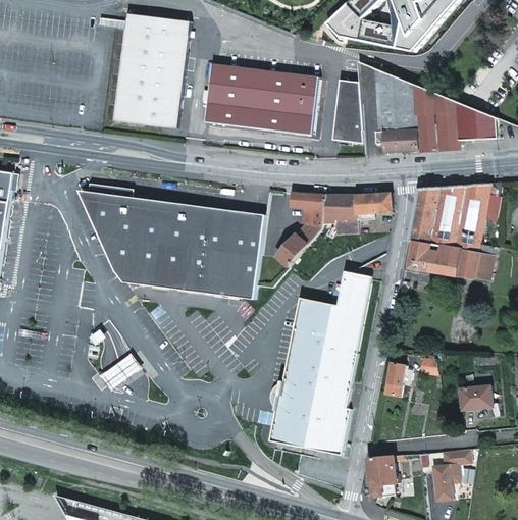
[(380,10),(371,19),(392,39),(403,28),(413,16),(415,18),(422,12),(436,27),(449,14),(459,4),(461,6),(468,0),(432,0),(430,3),(427,0),(400,0),(385,15),(380,10)]
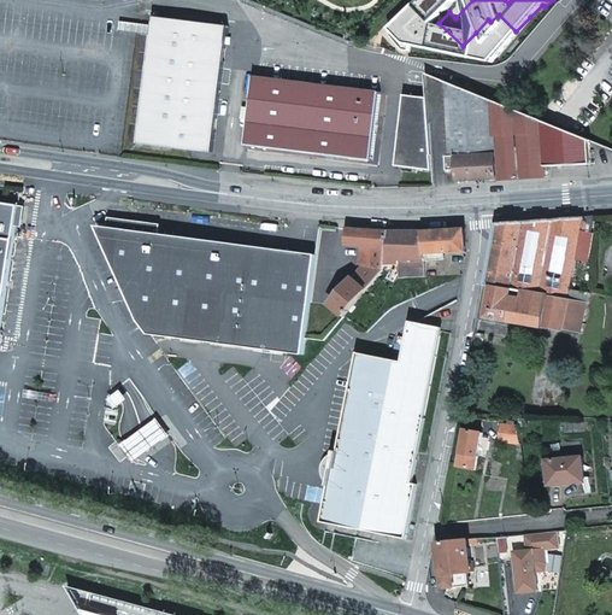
[(534,19),(545,7),(542,5),(530,17),(534,19)]
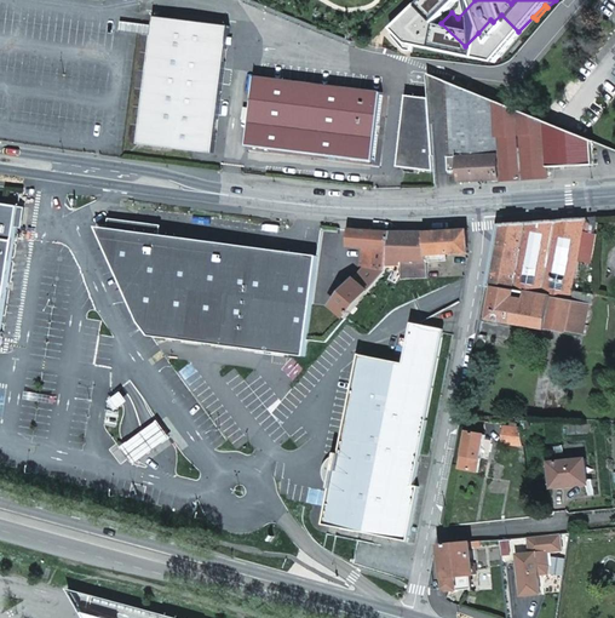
[(134,142),(210,150),(225,24),(150,16),(134,142)]
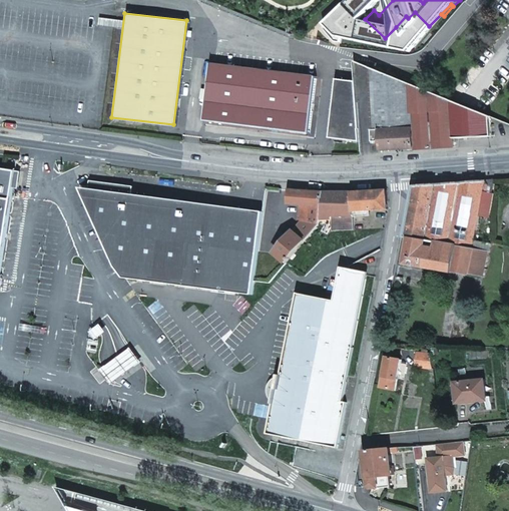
[(406,16),(396,27),(398,29),(408,18),(406,16)]
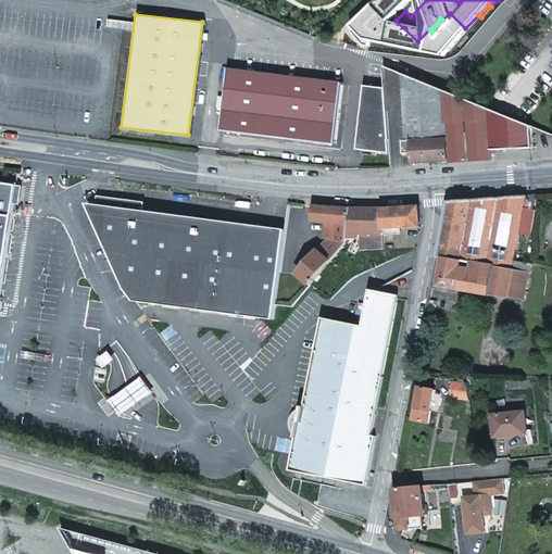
[(339,82),(226,67),(218,128),(331,142),(339,82)]
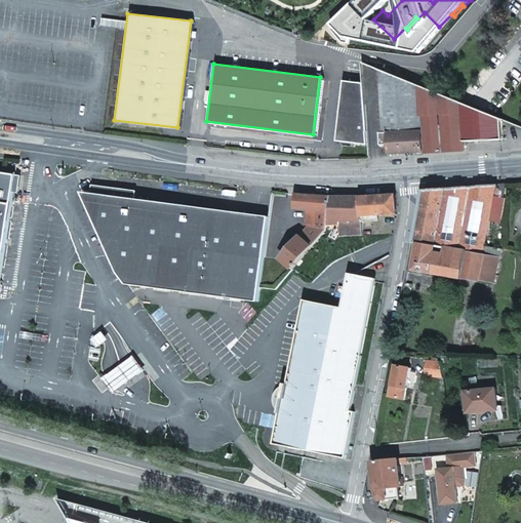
[(499,137),(497,117),(375,67),(377,131),(373,131),(374,145),(382,145),(382,155),(385,154),(385,152),(418,151),(418,152),(461,149),(459,141),(499,137)]
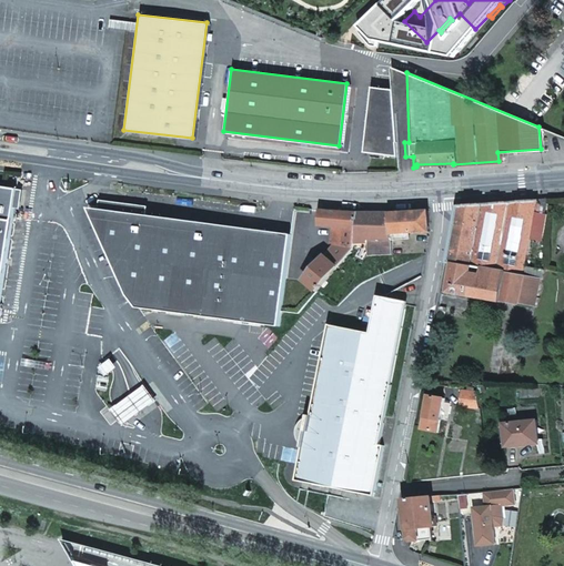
[(394,155),(390,88),(369,86),(361,151),(394,155)]
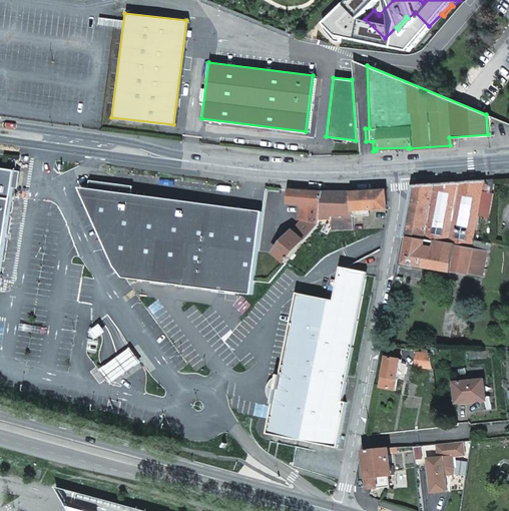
[(0,254),(13,169),(0,167),(0,254)]
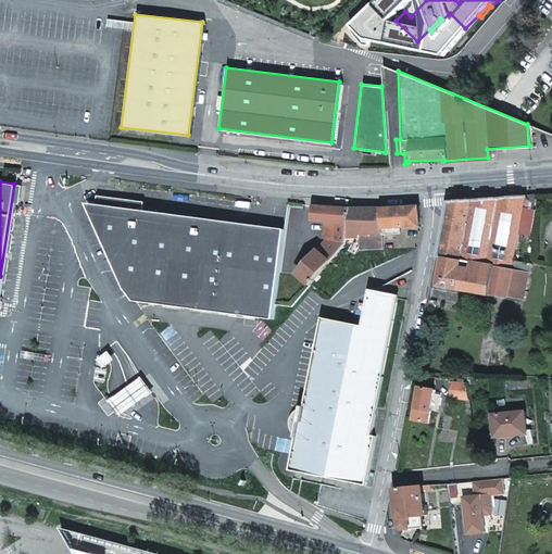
[(511,267),(526,271),(527,262),(511,259),(515,230),(526,233),(531,209),(529,208),(519,206),(522,193),(444,200),(434,255),(439,256),(439,255),(439,254),(460,259),(467,260),(492,264),(511,267)]
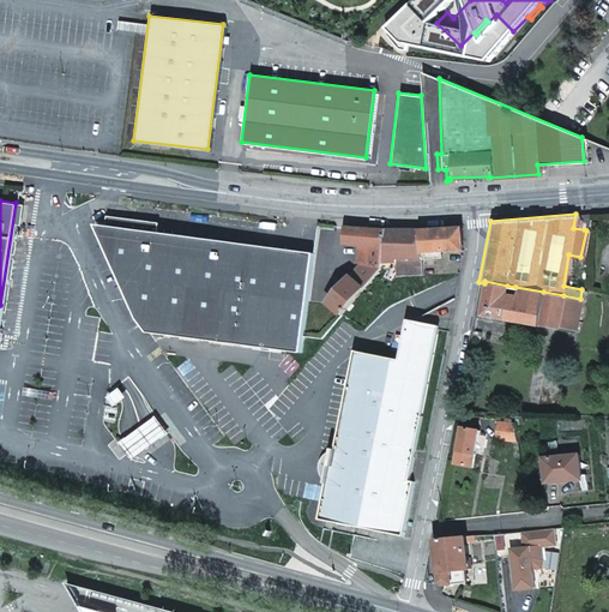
[(573,228),(584,229),(588,214),(576,214),(573,228)]
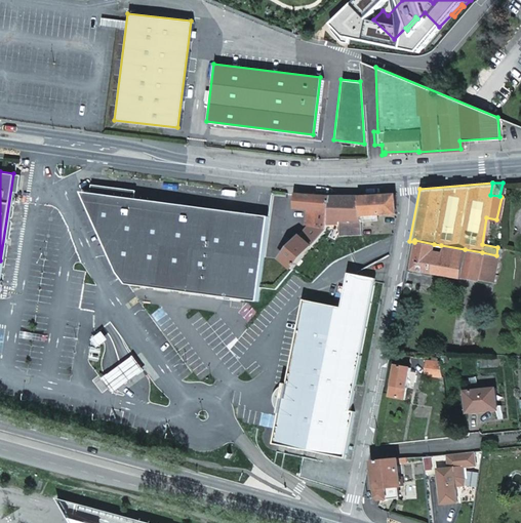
[(266,215),(79,191),(115,271),(123,283),(241,298),(255,299),(266,215)]
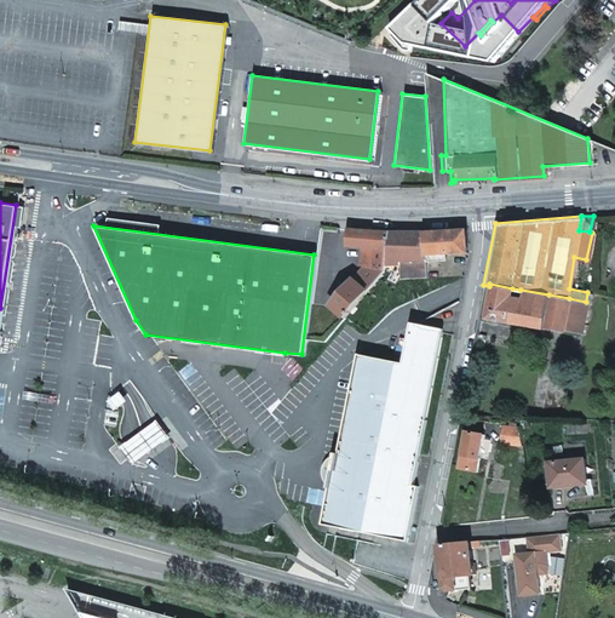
[(344,245),(360,246),(372,247),(369,265),(385,267),(388,232),(345,228),(344,245)]
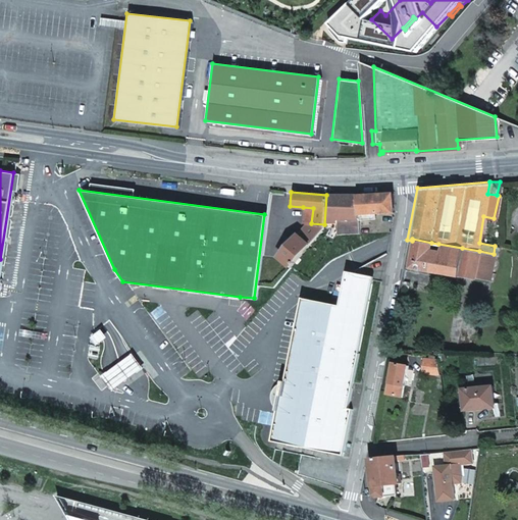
[(391,192),(355,194),(356,217),(359,217),(359,213),(372,212),(392,211),(391,192)]
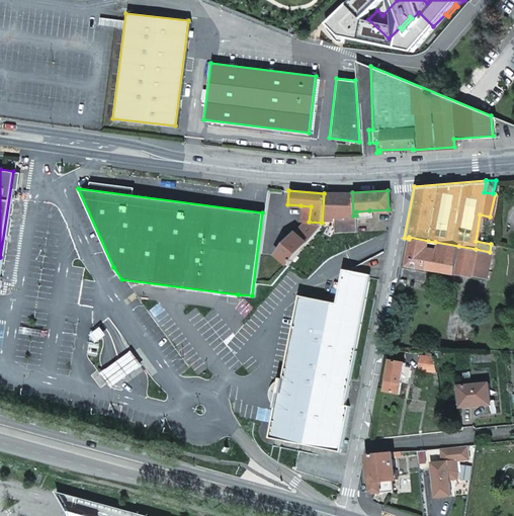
[(352,192),(324,193),(322,223),(333,223),(332,217),(353,216),(352,192)]
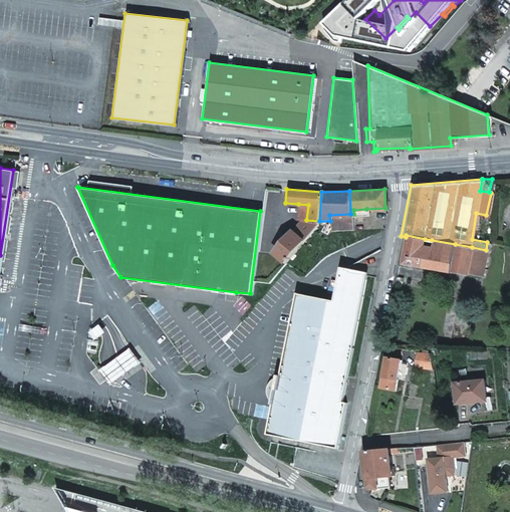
[(308,205),(298,204),(296,219),(300,219),(306,220),(308,205)]
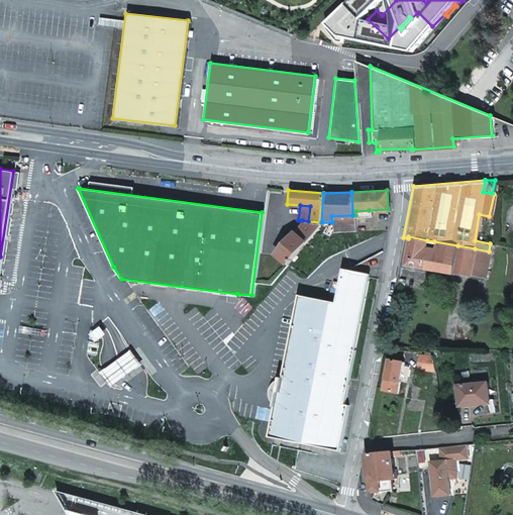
[(331,216),(332,222),(332,230),(353,230),(353,216),(352,215),(331,216)]
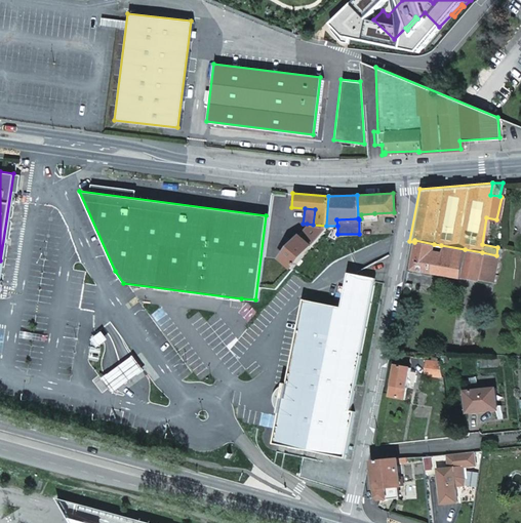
[(313,225),(307,224),(277,257),(289,268),(326,226),(313,225)]
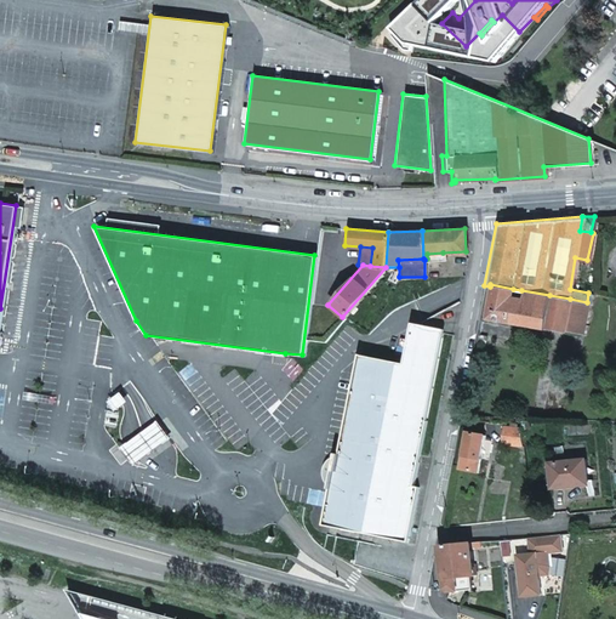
[(391,271),(386,278),(392,282),(397,274),(391,271)]
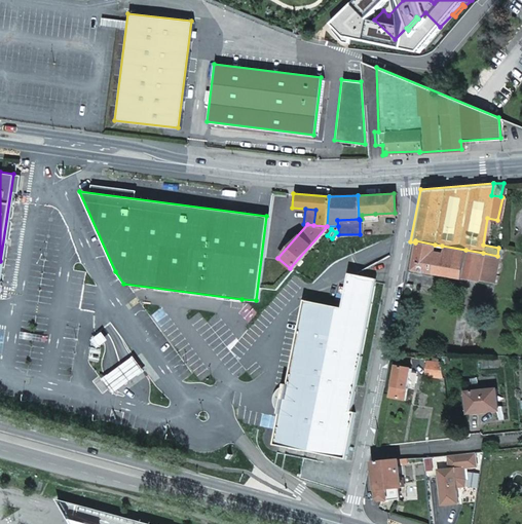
[(496,257),(497,256),(483,253),(465,250),(442,246),(435,245),(415,240),(415,241),(415,242),(410,241),(405,268),(459,278),(459,276),(490,282),(495,257),(496,257)]
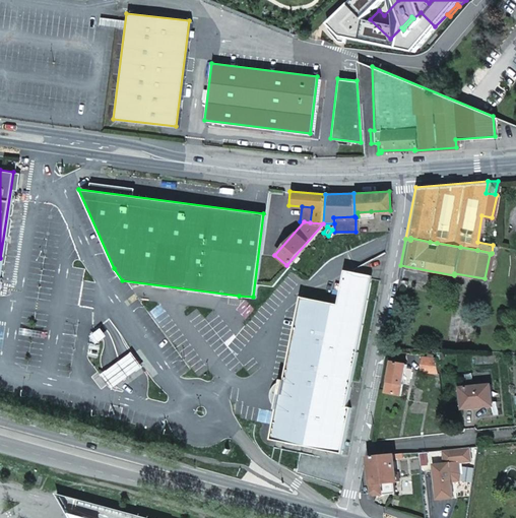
[(335,448),(343,406),(342,406),(369,276),(349,272),(348,277),(342,276),(336,304),(300,297),(275,422),(272,436),(335,448)]
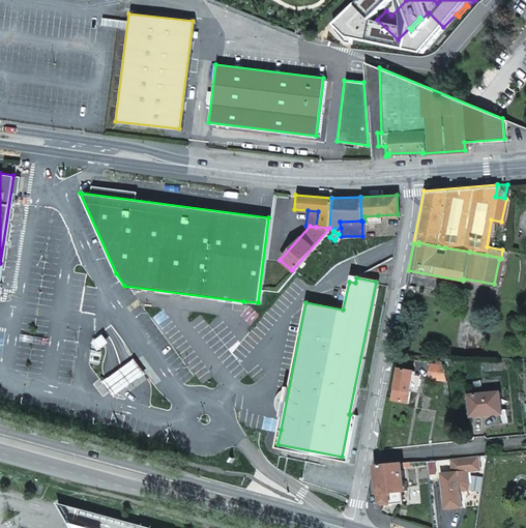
[(96,338),(92,341),(97,348),(101,345),(96,338)]
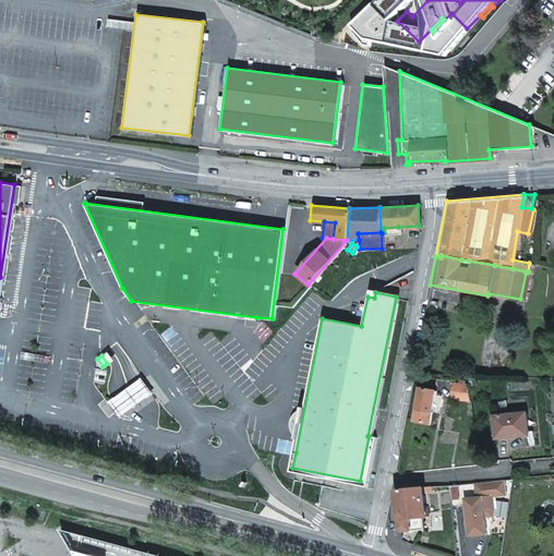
[(151,393),(140,376),(107,401),(119,417),(151,393)]
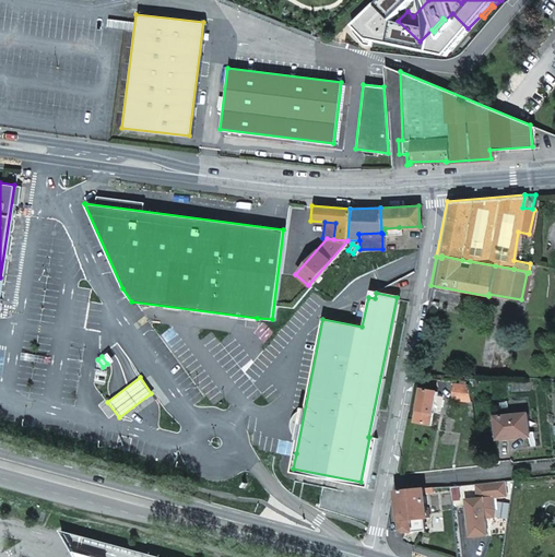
[(468,400),(465,384),(451,382),(449,396),(468,400)]
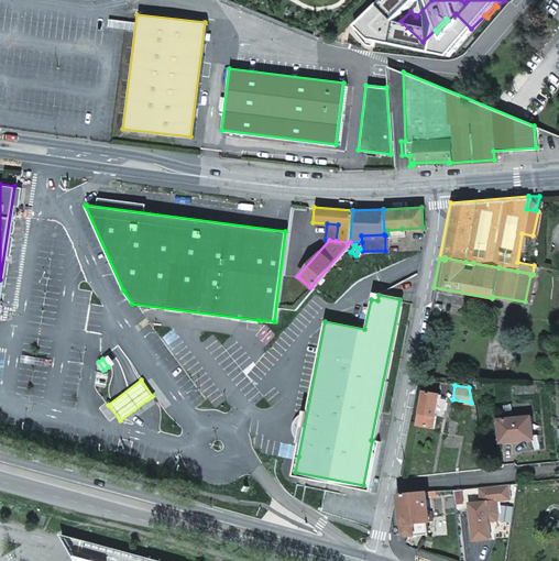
[(422,389),(415,422),(430,426),(437,393),(422,389)]
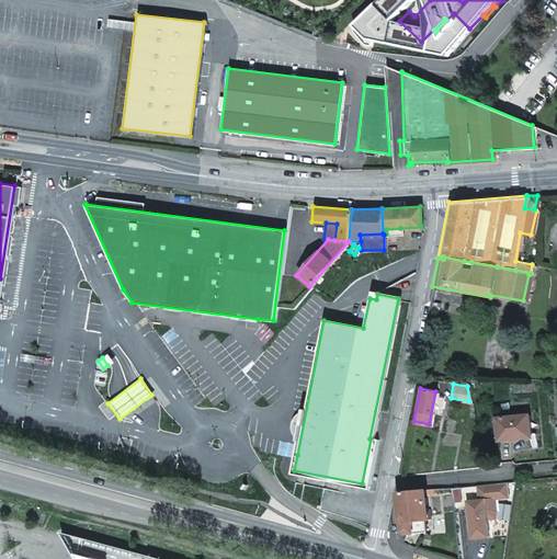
[(514,434),(527,433),(525,413),(493,417),(497,440),(514,437),(514,434)]
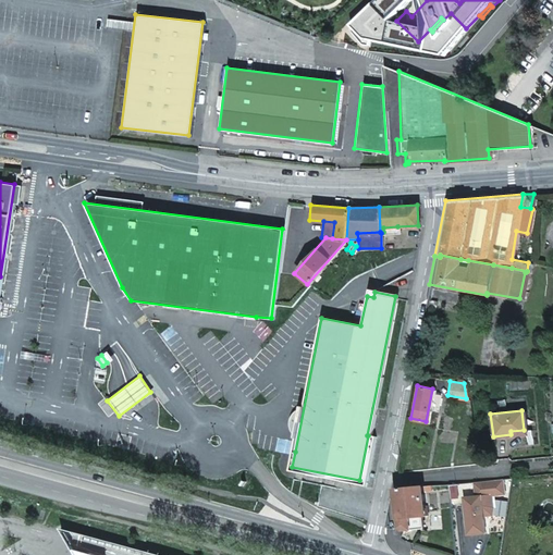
[(501,492),(500,477),(470,480),(471,494),(461,495),(465,532),(481,531),(480,514),(489,513),(490,505),(489,493),(501,492)]
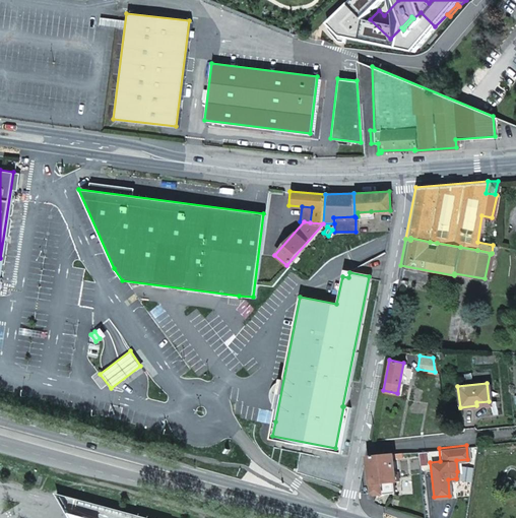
[(399,456),(399,452),(366,455),(370,492),(373,494),(392,493),(391,480),(395,480),(392,457),(399,456)]
